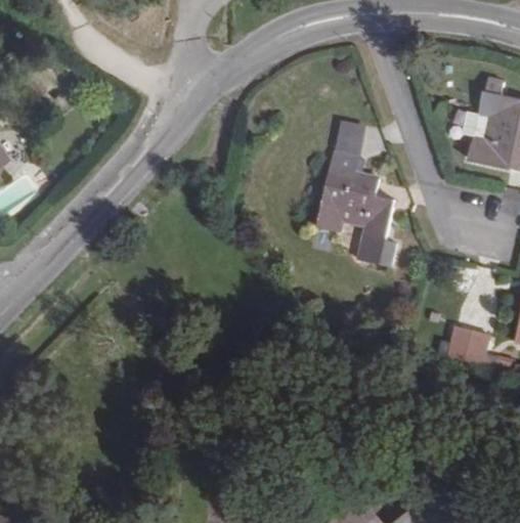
[(503,81),(486,76),(477,114),(488,117),(483,139),(473,136),(468,159),(519,171),(519,99),(500,95),(503,81)]
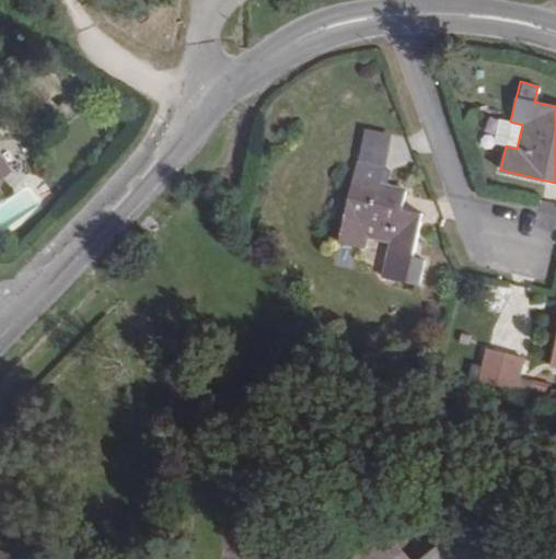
[(517,149),(522,125),(510,121),(504,119),(497,143),(506,146),(517,149)]
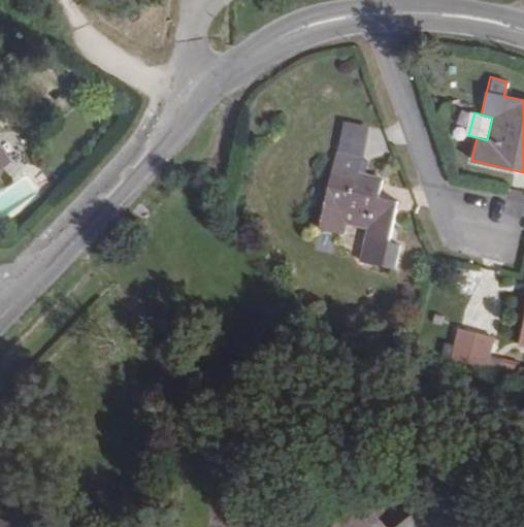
[(356,174),(359,159),(334,154),(319,228),(344,233),(346,223),(365,227),(358,260),(393,268),(398,245),(387,242),(395,203),(375,199),(380,179),(356,174)]
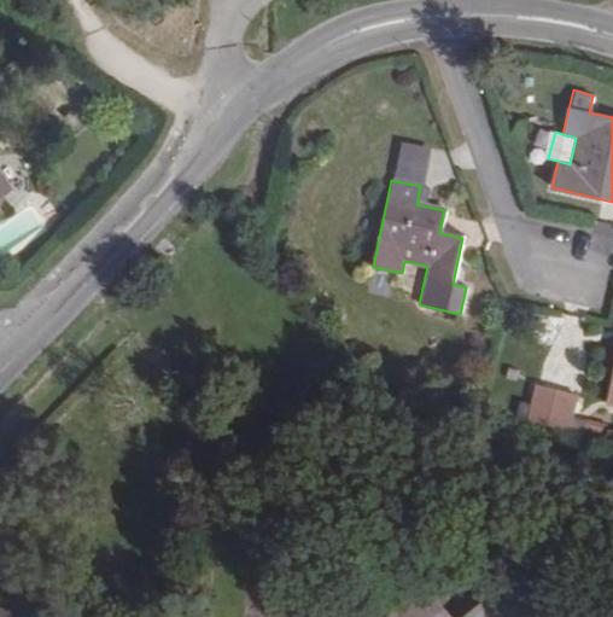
[(565,434),(572,400),(532,390),(524,424),(565,434)]
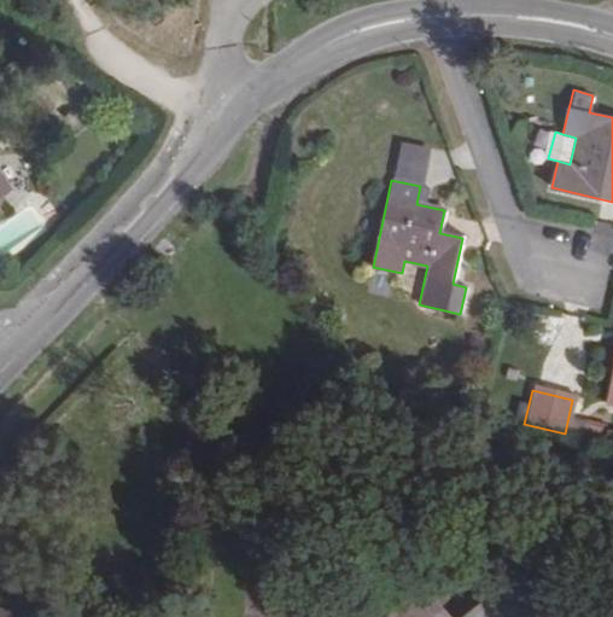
[(507,616),(492,598),(468,616),(445,616),(425,592),(392,616),(507,616)]
